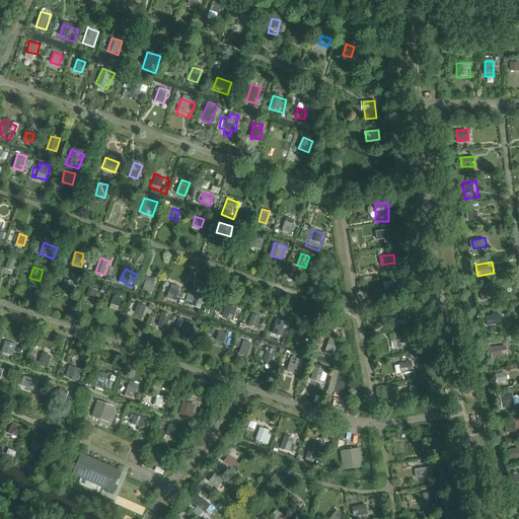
[(148,277),(143,289),(152,292),(156,280),(148,277)]
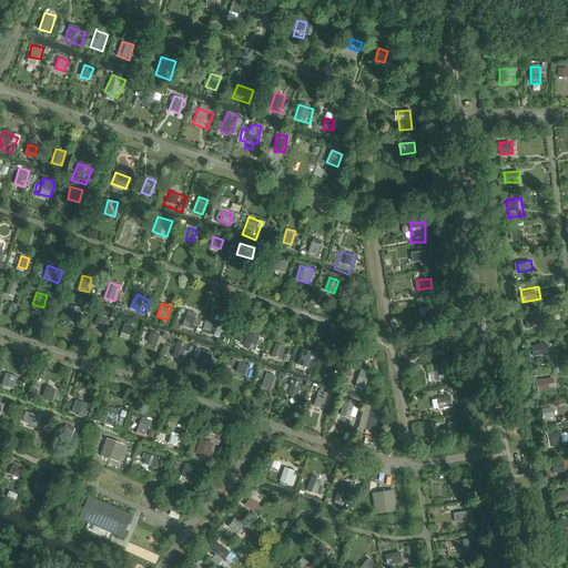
[(75,324),(81,307),(71,304),(67,321),(75,324)]
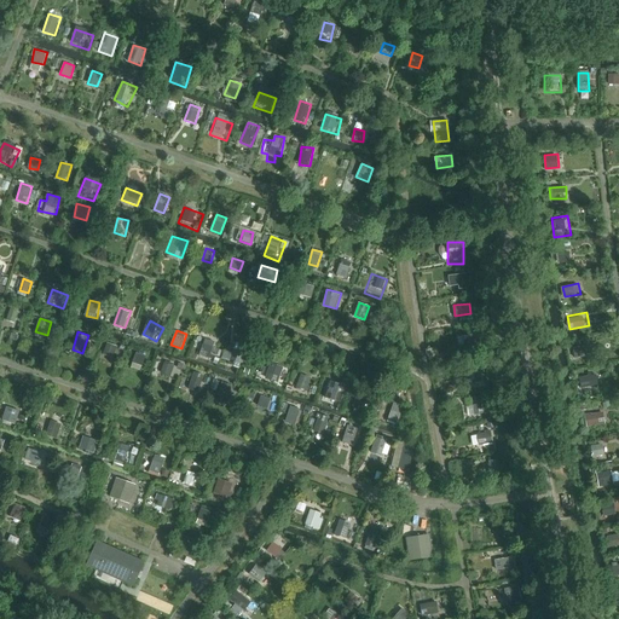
[(475,334),(458,335),(460,345),(475,343),(475,334)]
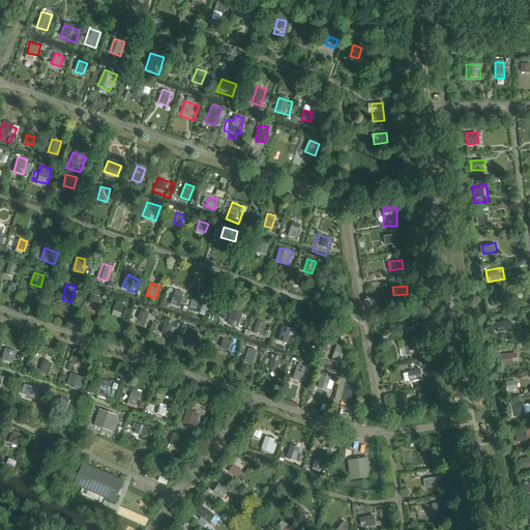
[(91,293),(88,303),(97,306),(101,296),(91,293)]
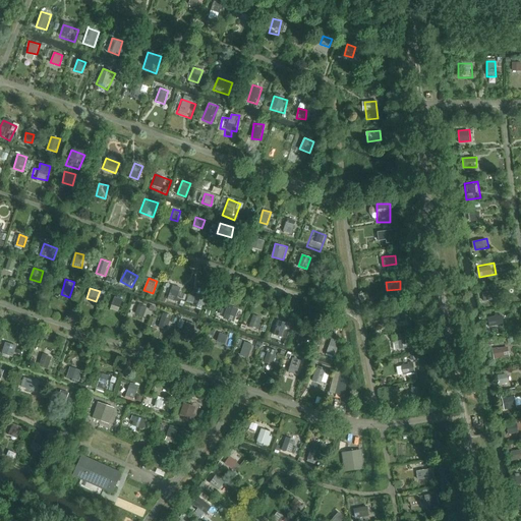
[(172,288),(169,298),(177,300),(180,290),(172,288)]
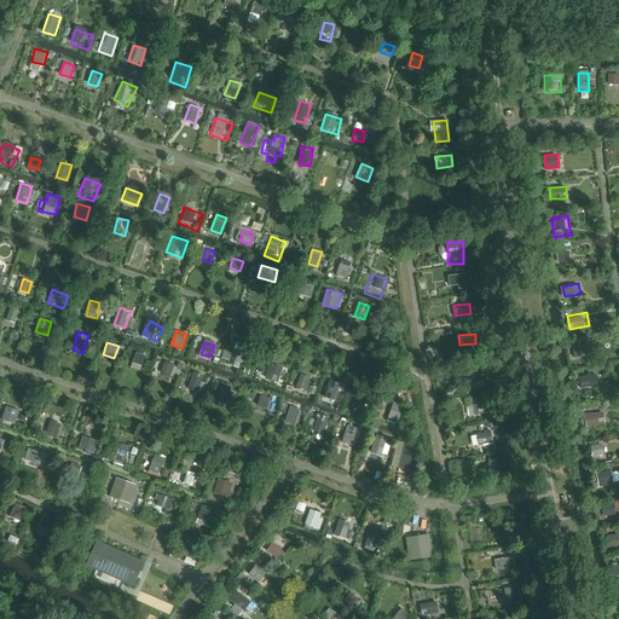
[(573,347),(576,358),(588,356),(585,345),(573,347)]
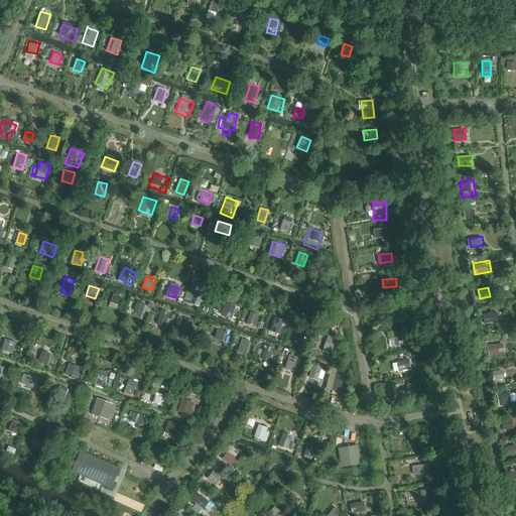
[(201,309),(206,295),(195,291),(189,305),(201,309)]
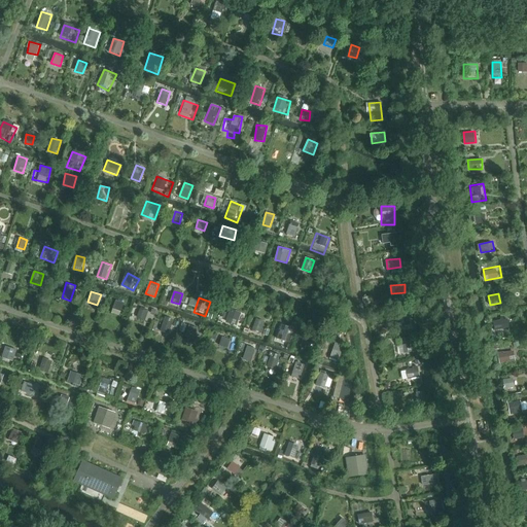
[(115,301),(112,313),(120,315),(124,302),(115,301)]
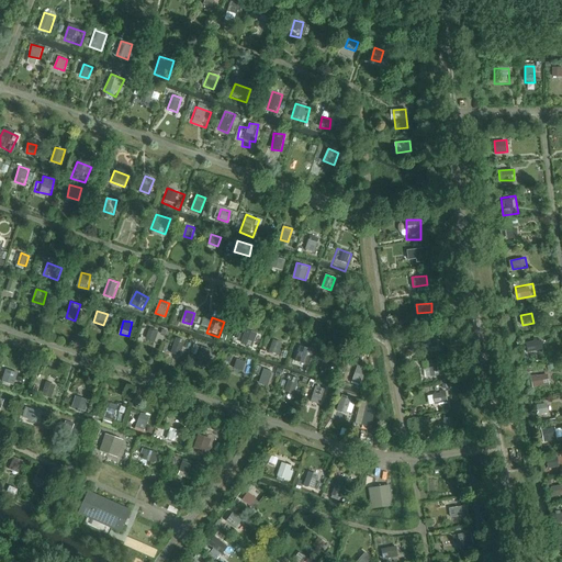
[(155,345),(159,330),(149,327),(145,341),(155,345)]
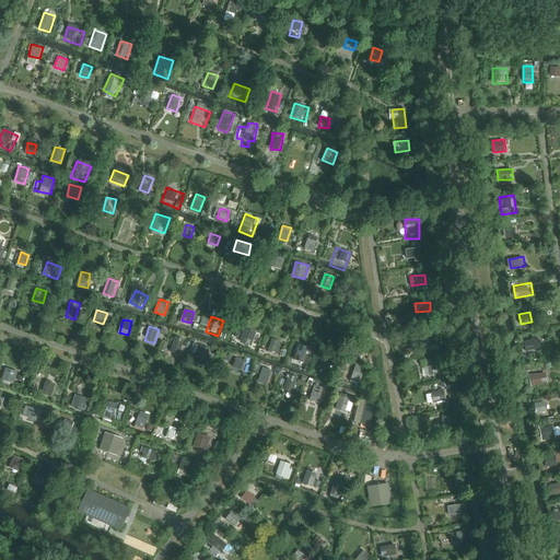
[(245,328),(241,341),(252,346),(257,331),(245,328)]
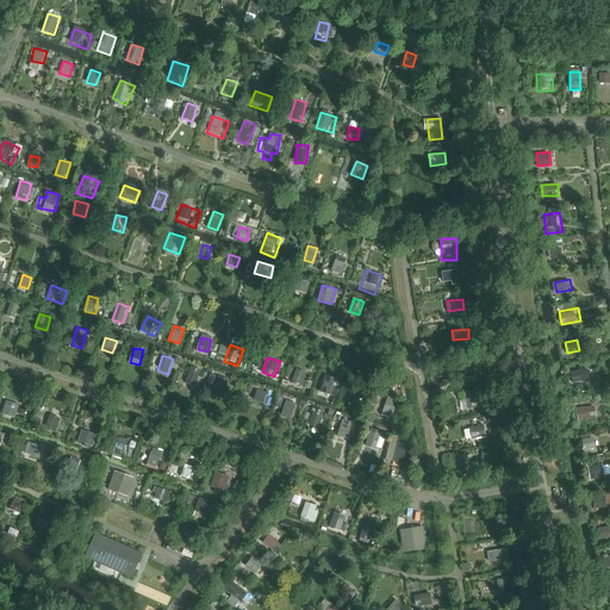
[(461,365),(462,378),(475,377),(475,365),(461,365)]
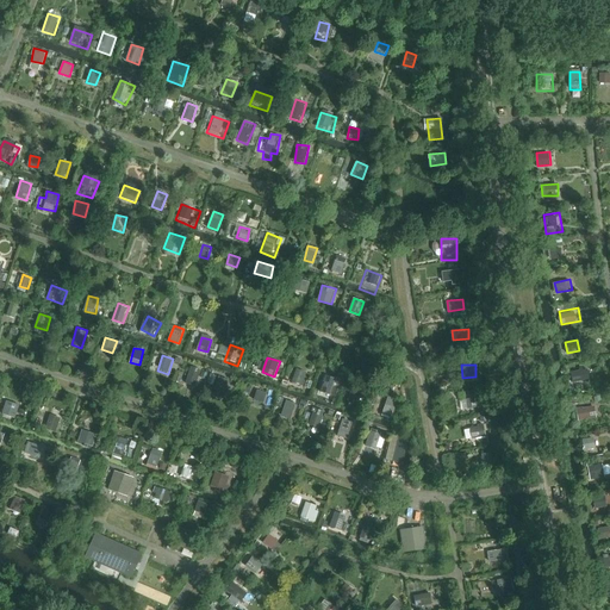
[(191,366),(185,383),(195,386),(201,369),(191,366)]
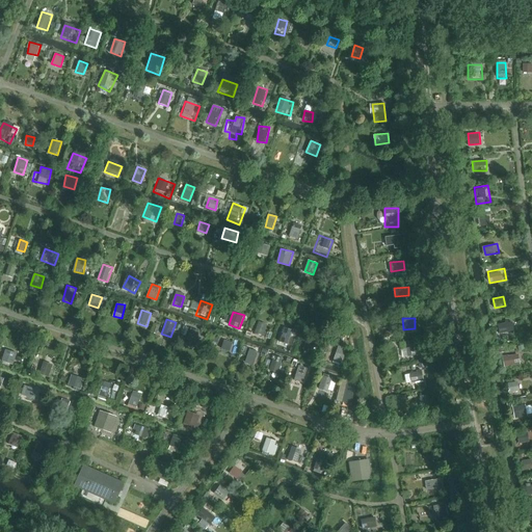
[(262,340),(268,327),(254,321),(248,334),(262,340)]
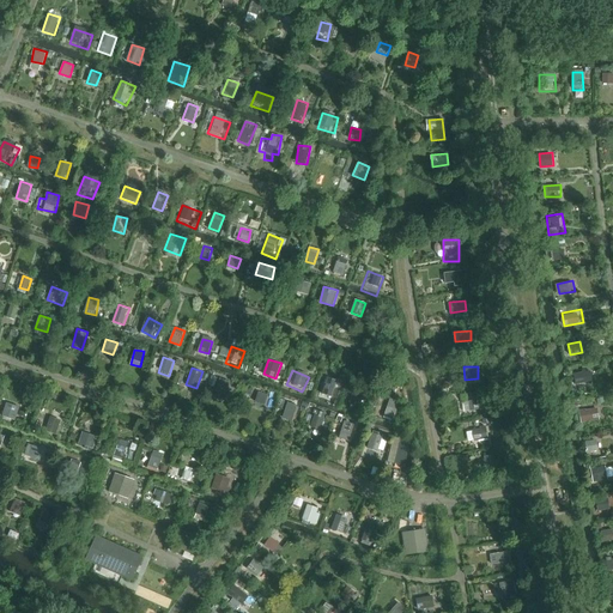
[(592,371),(575,372),(575,383),(593,382),(592,371)]
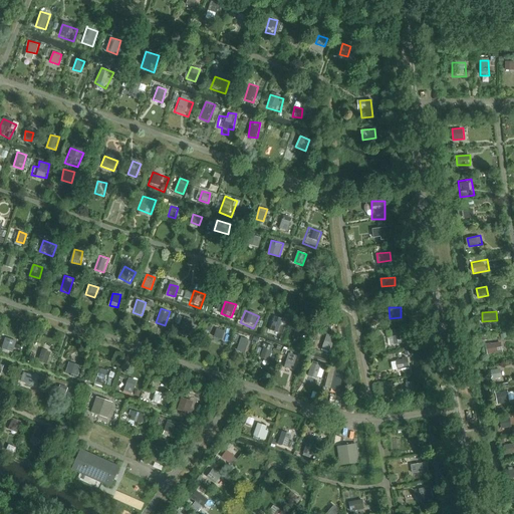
[(192,336),(197,320),(184,316),(180,333),(192,336)]
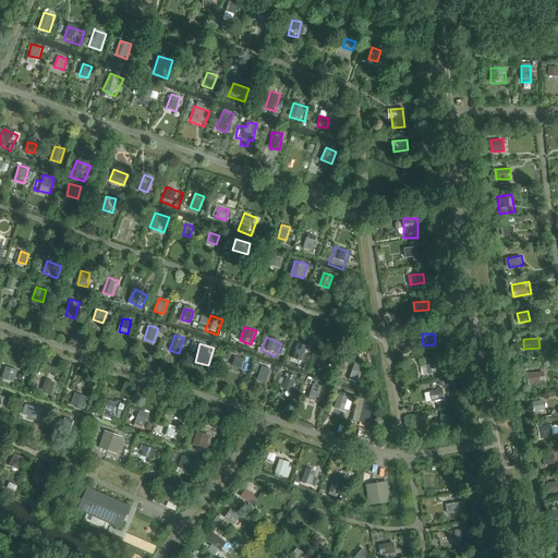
[(293,359),(303,362),(307,349),(298,346),(293,359)]
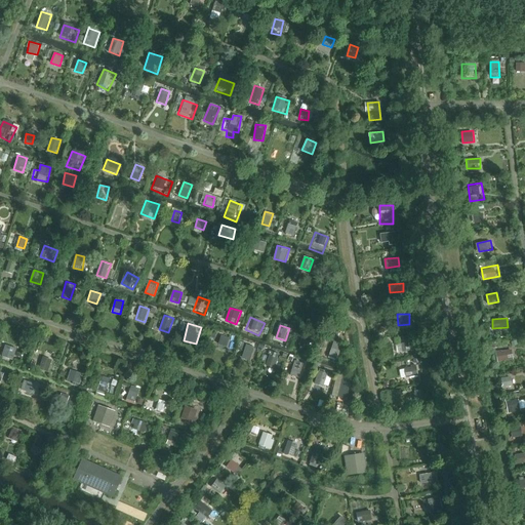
[(227,347),(232,335),(224,332),(218,344),(227,347)]
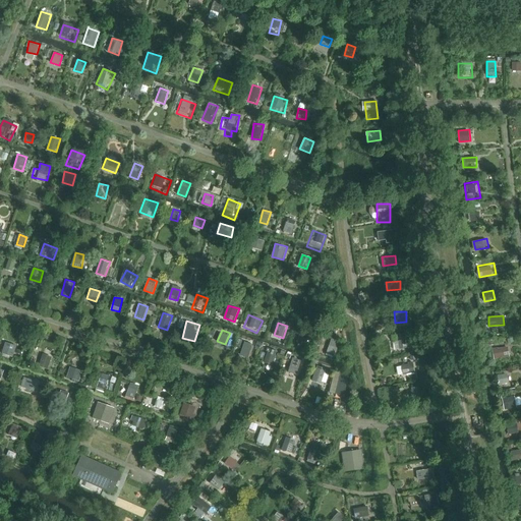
[(311,337),(299,333),(294,348),(307,352),(311,337)]
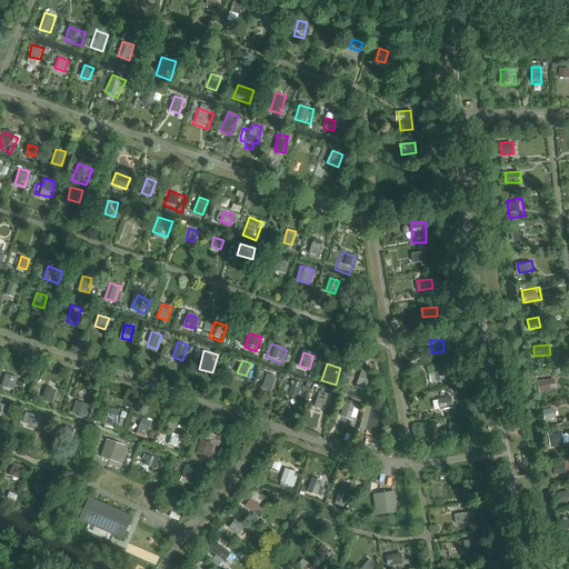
[(357,388),(367,390),(371,371),(361,369),(357,388)]
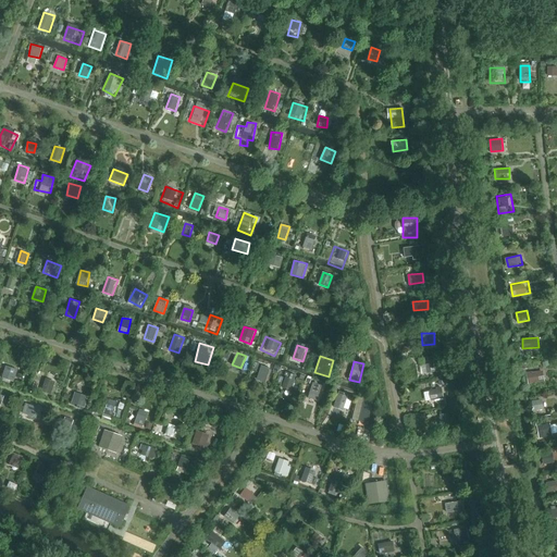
[(426,363),(428,373),(442,371),(440,361),(426,363)]
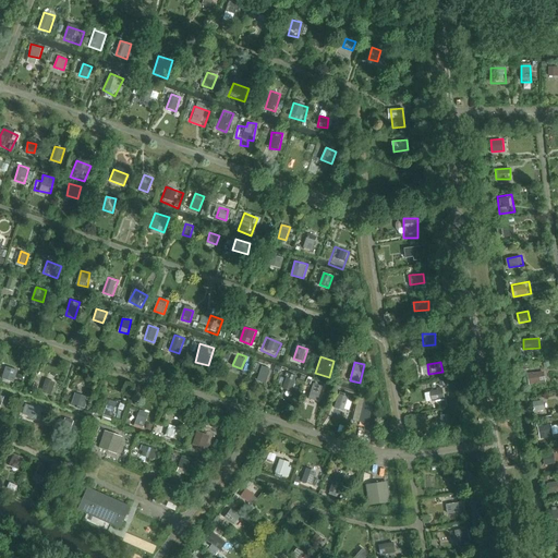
[(257,380),(266,384),(271,368),(263,365),(257,380)]
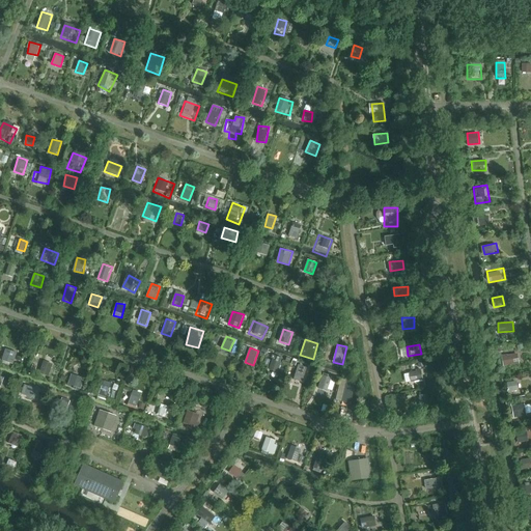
[(5,348),(2,361),(15,364),(18,352),(5,348)]
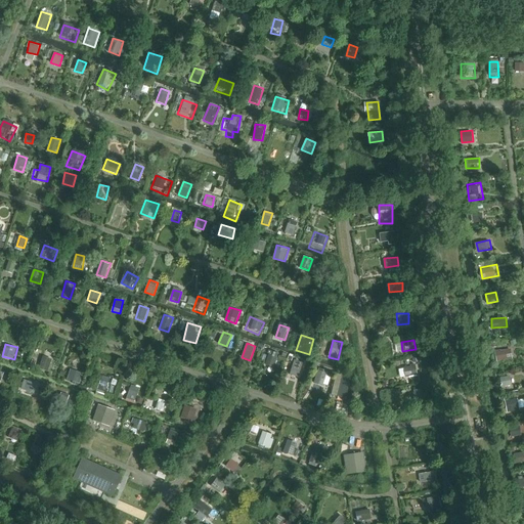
[(510,362),(508,347),(493,349),(495,364),(510,362)]
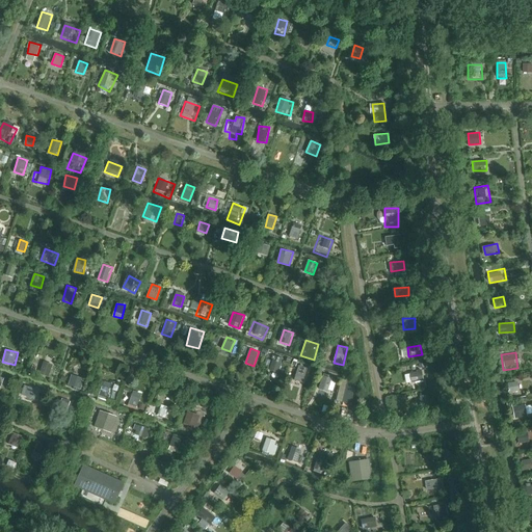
[(280,374),(283,357),(272,355),(269,372),(280,374)]
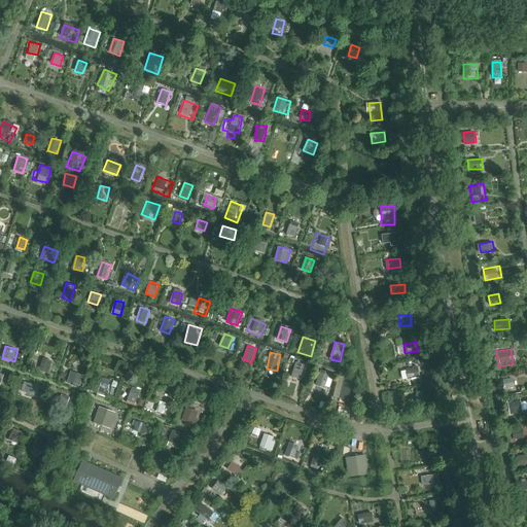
[(40,371),(49,373),(53,360),(43,357),(40,371)]
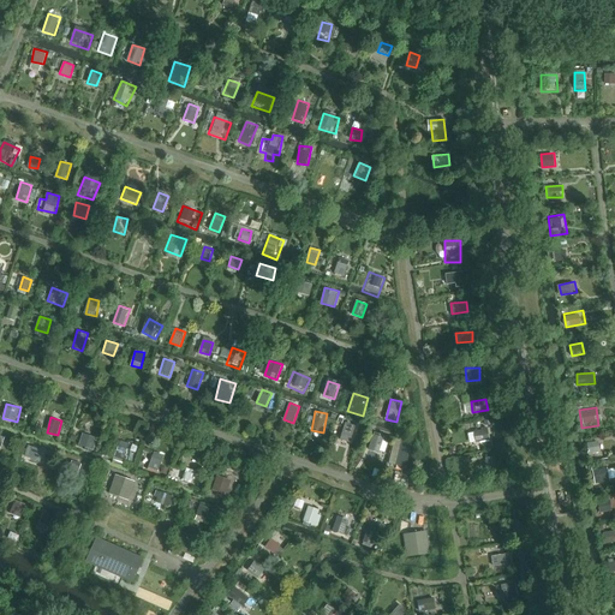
[(351,442),(357,423),(347,419),(341,439),(351,442)]
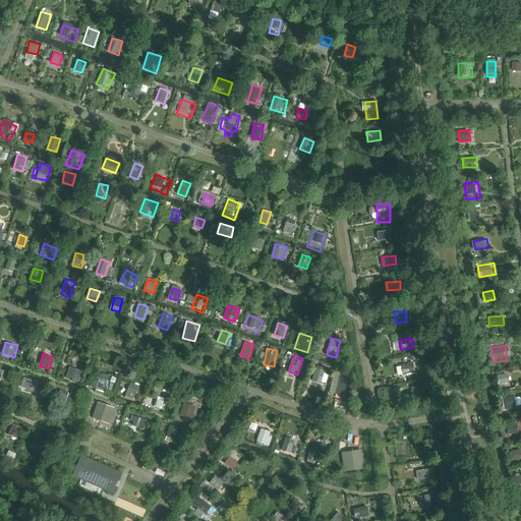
[(395,375),(416,371),(414,363),(393,366),(395,375)]
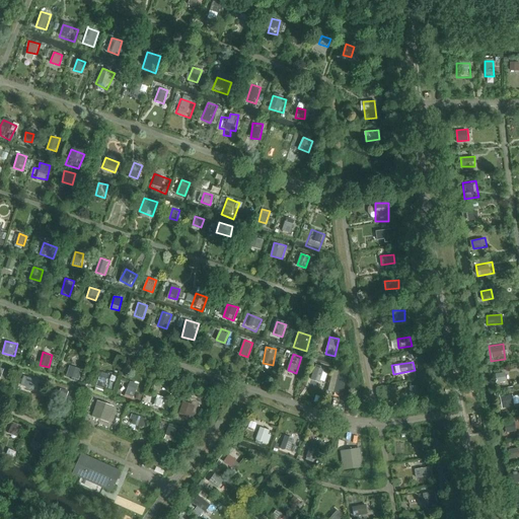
[(315,365),(309,387),(318,389),(324,367),(315,365)]
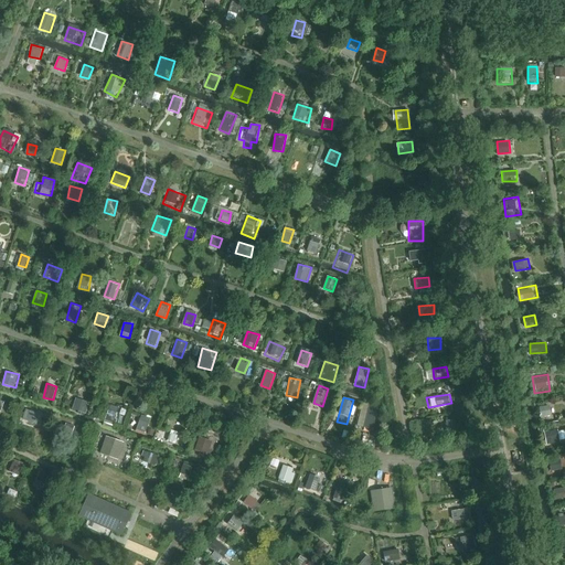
[(77,401),(74,407),(83,411),(85,404),(77,401)]
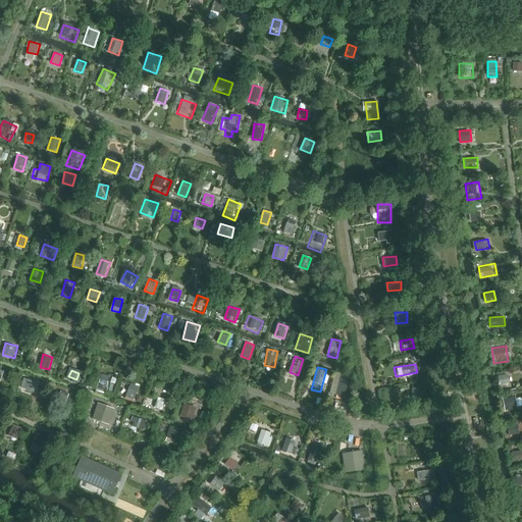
[(330,394),(345,398),(348,385),(350,376),(335,372),(330,394)]
